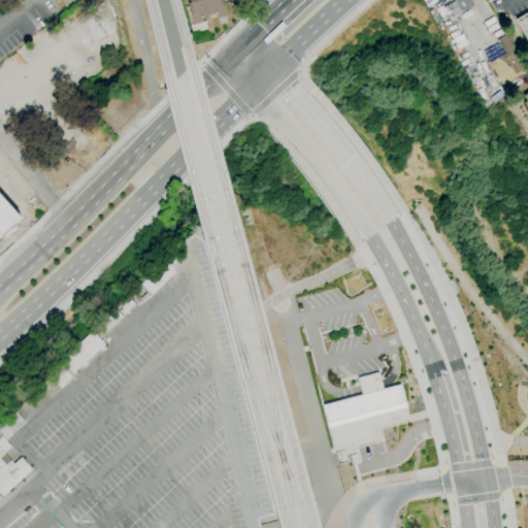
[(192,33),(190,26),(193,25),(188,4),(190,3),(189,0),(222,0),(227,15),(218,19),(216,12),(201,17),(203,22),(205,21),(207,29),(192,33)]
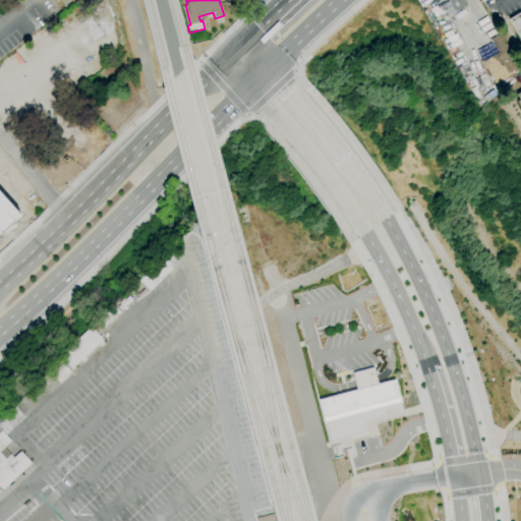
[(454,13),(447,1),(448,0),(464,0),(467,5),(454,13)]
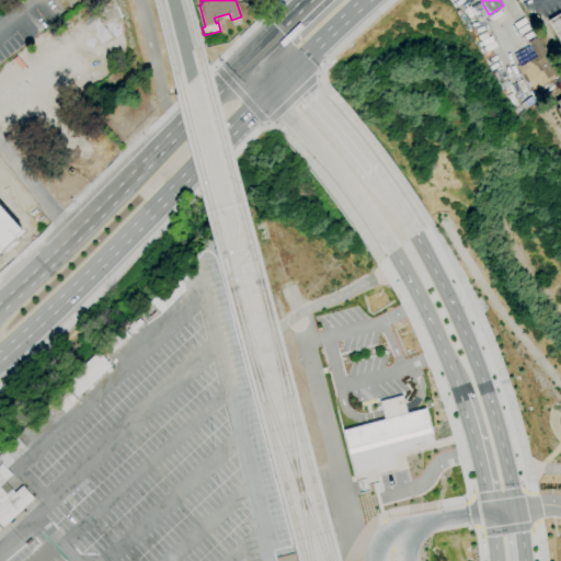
[(560,44),(548,21),(560,12),(560,44)]
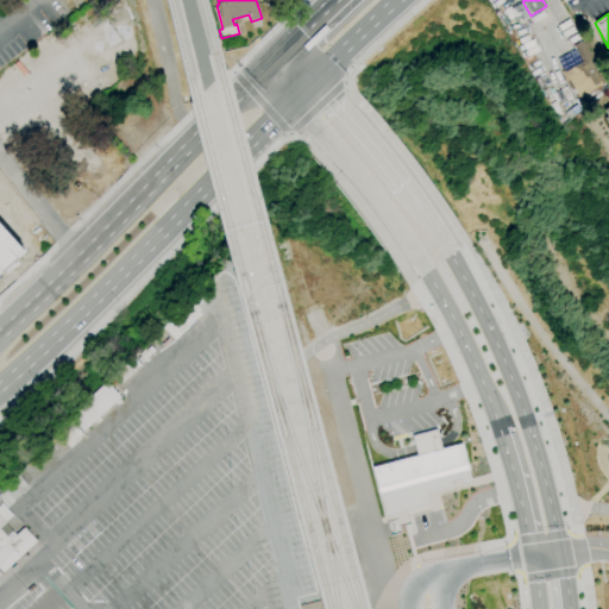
[(576,100),(564,80),(573,74),(571,69),(583,62),(573,46),(583,41),(597,67),(595,68),(603,83),(576,100)]
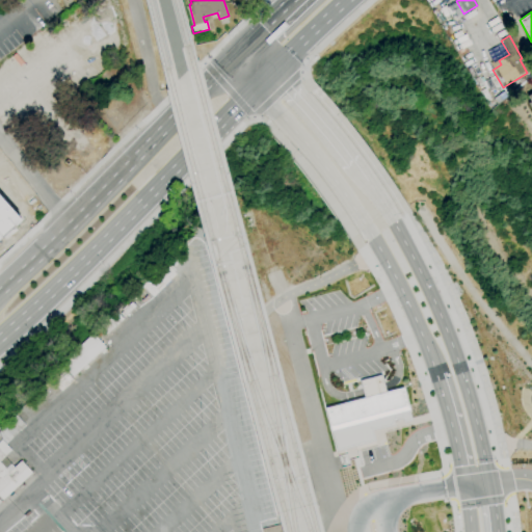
[(0,189),(21,212),(15,218),(19,222),(0,239),(0,189)]
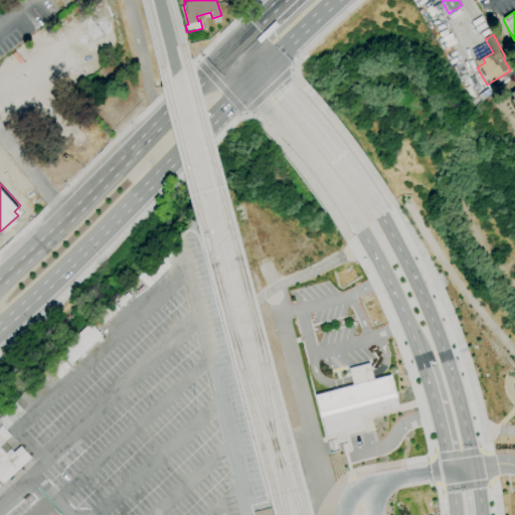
[(314,395),(325,437),(362,426),(360,416),(365,415),(380,411),(379,406),(388,404),(389,408),(397,406),(388,375),(373,379),(369,362),(357,366),(347,368),(351,385),(339,388),(314,395)]
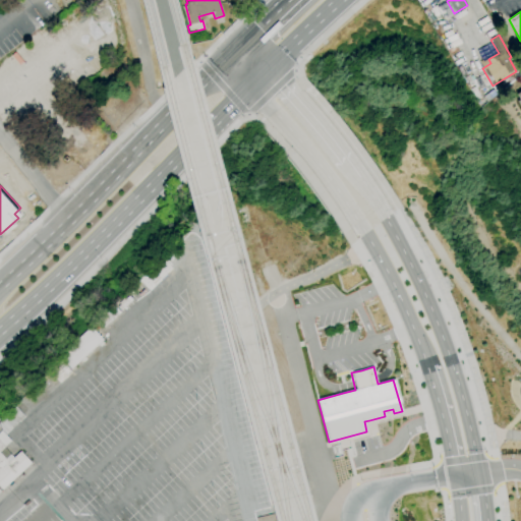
[(2,490),(0,487),(0,431),(2,430),(11,441),(4,448),(13,458),(20,452),(32,463),(2,490)]
